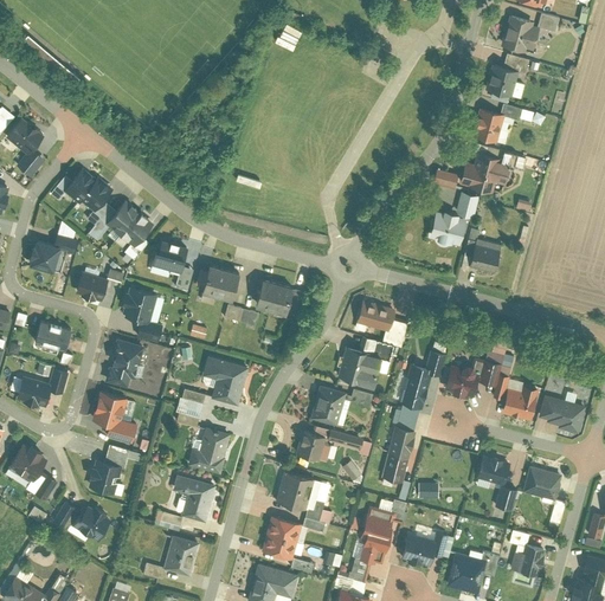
[(579,23),(586,24),(591,8),(583,7),(579,23)]
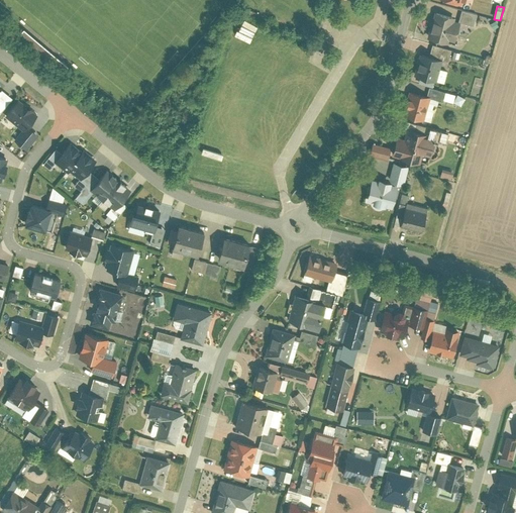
[(478,15),(462,11),(459,23),(474,27),(478,15)]
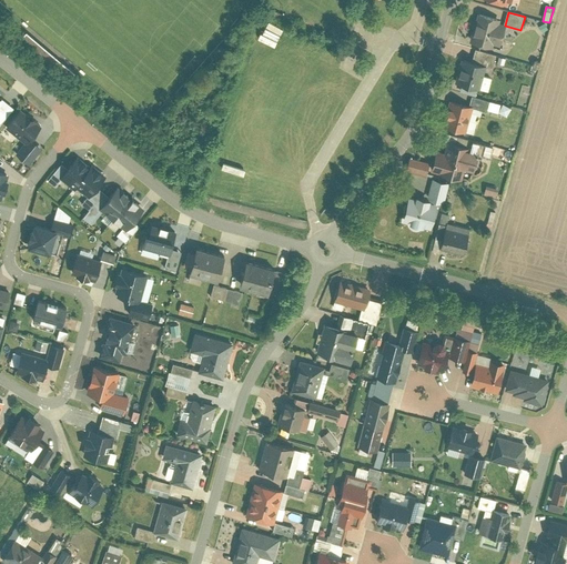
[(471,43),(492,50),(493,46),(499,47),(505,27),(499,24),(500,20),(478,14),(471,43)]
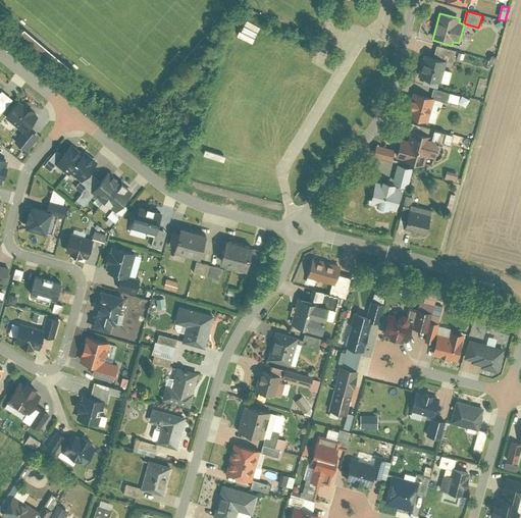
[(451,55),(452,51),(435,49),(433,57),(447,59),(447,54),(451,55)]
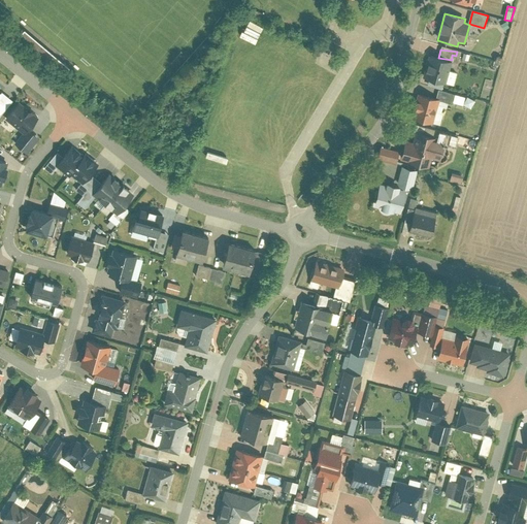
[(443,83),(446,84),(452,62),(429,56),(423,77),(430,79),(443,83)]
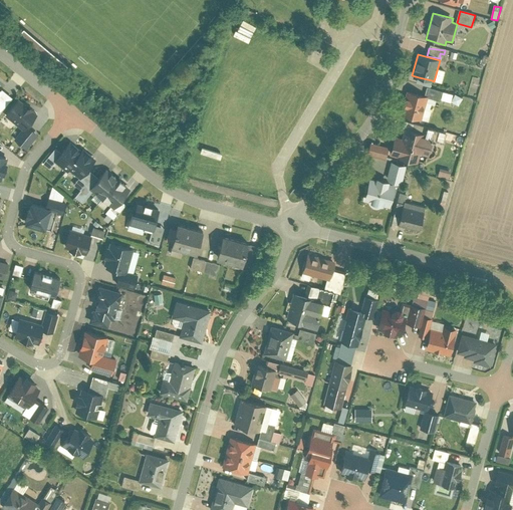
[(432,80),(419,77),(417,84),(430,87),(432,80)]
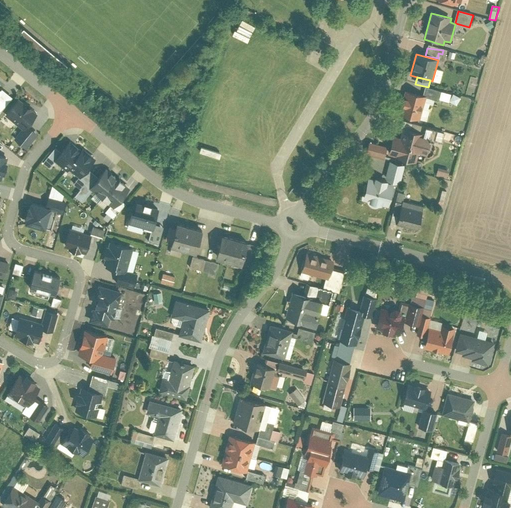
[(425,88),(423,95),(406,91),(399,114),(419,120),(425,97),(439,101),(439,99),(442,92),(425,88)]
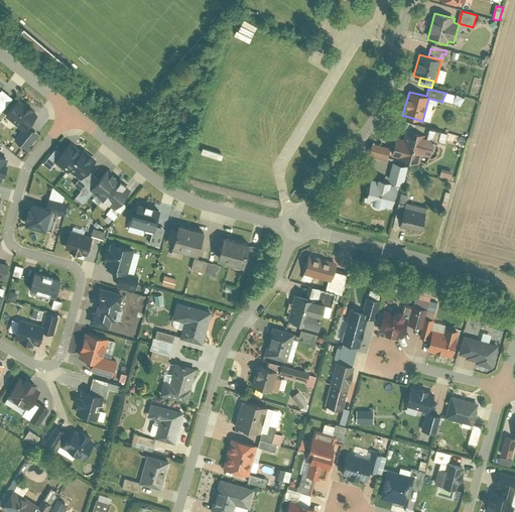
[(455,96),(445,93),(442,100),(453,103),(455,96)]
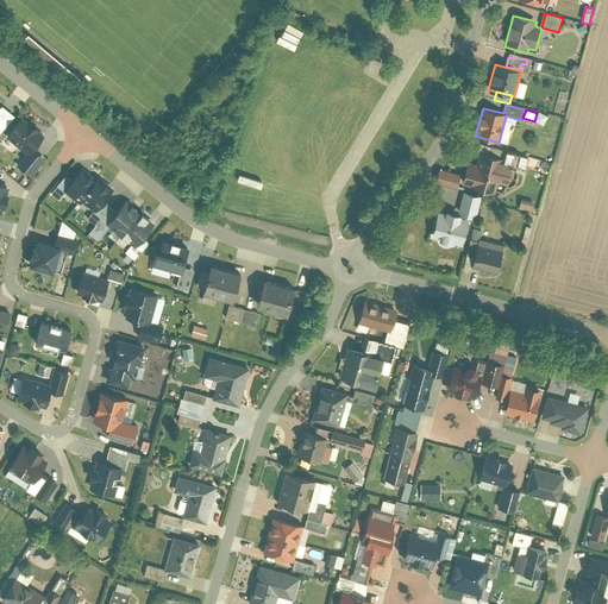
[(534,121),(544,127),(549,119),(539,114),(534,121)]
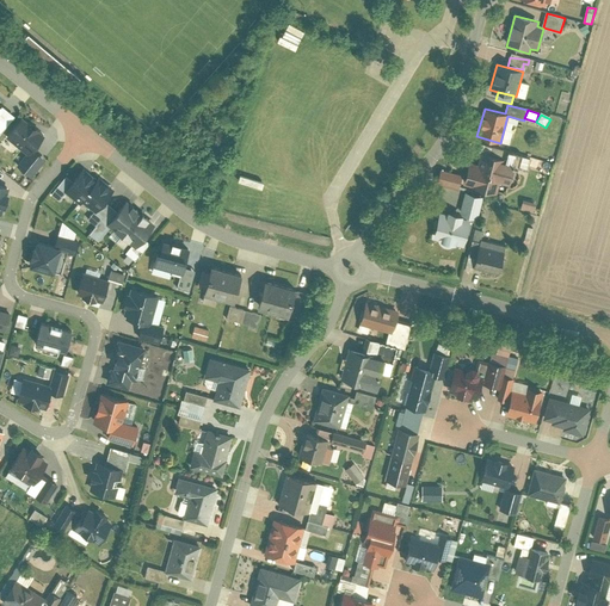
[(44,140),(22,123),(8,141),(31,158),(44,140)]
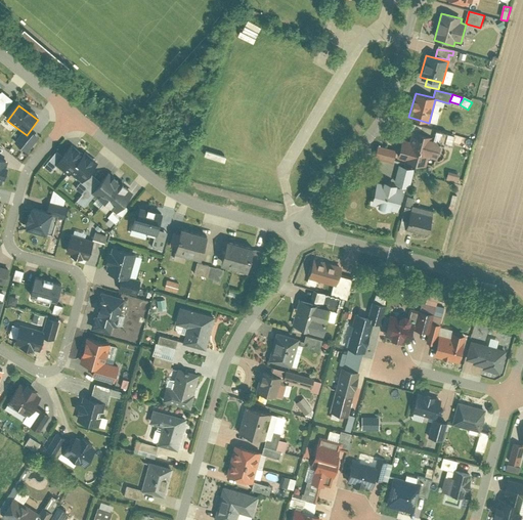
[(436,156),(439,143),(445,145),(448,133),(435,129),(433,136),(412,131),(410,140),(402,138),(396,159),(404,161),(426,166),(429,154),(436,156)]
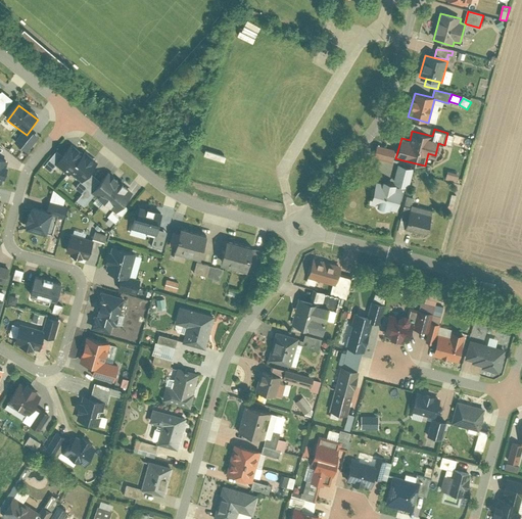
[(17,146),(31,156),(42,142),(29,132),(17,146)]
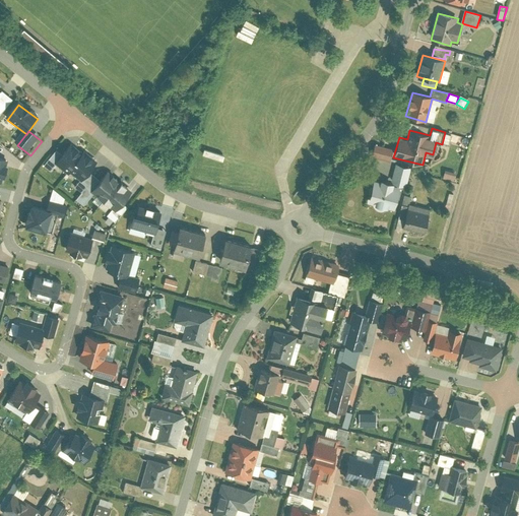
[(393,150),(376,145),(372,157),(390,162),(393,150)]
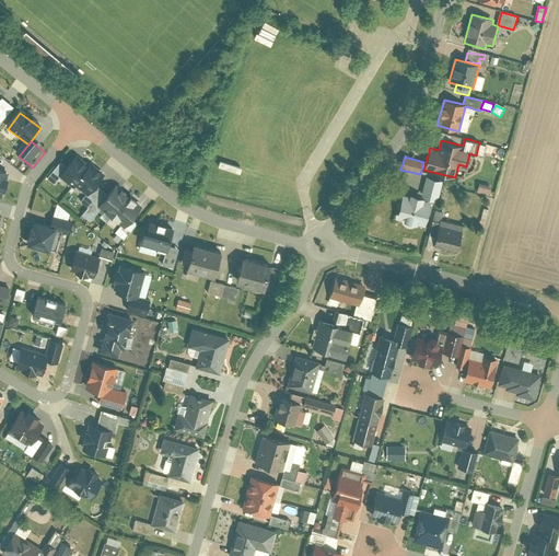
[(103,180),(76,160),(61,180),(88,199),(103,180)]
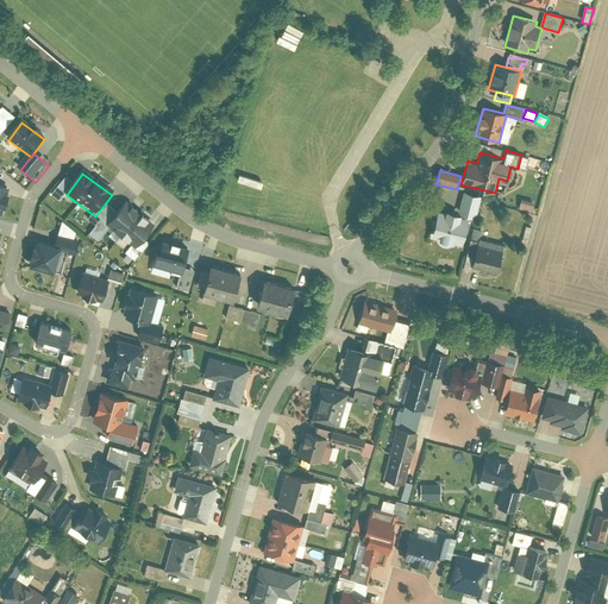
[(530,205),(537,199),(528,188),(521,194),(530,205)]
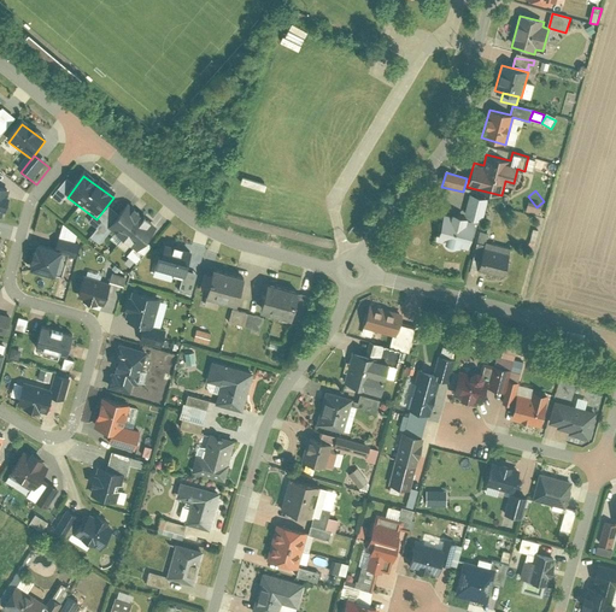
[(464,216),(482,221),(488,200),(471,195),(464,216)]
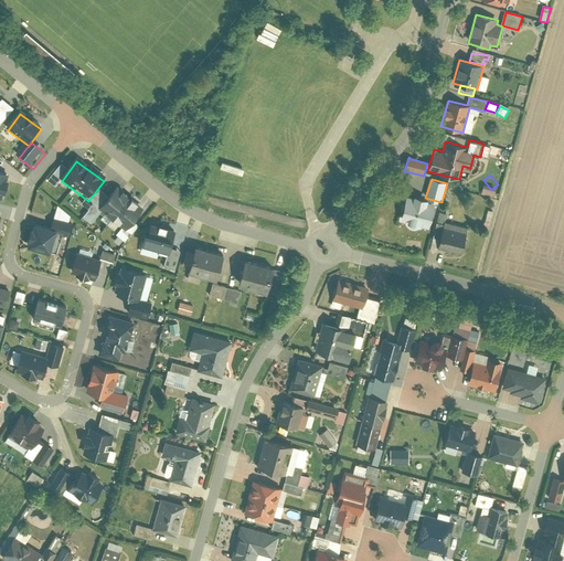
[(142,214),(115,194),(100,214),(127,234),(142,214)]
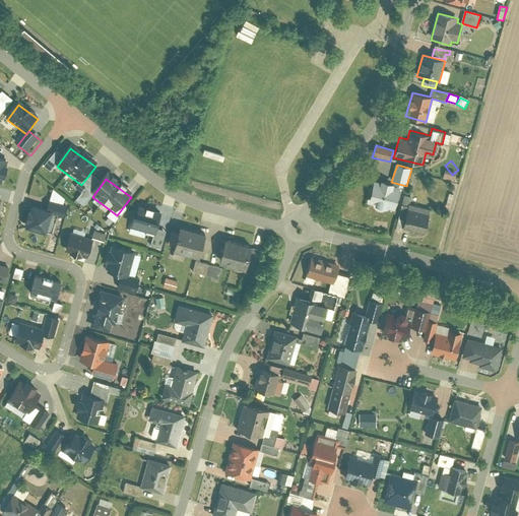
[(380,183),(374,181),(368,204),(393,211),(399,188),(393,186),(394,183),(381,180),(380,183)]
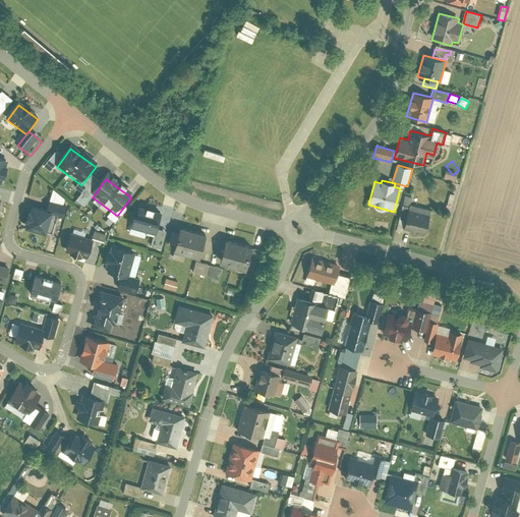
[(63,217),(67,196),(50,193),(46,214),(63,217)]
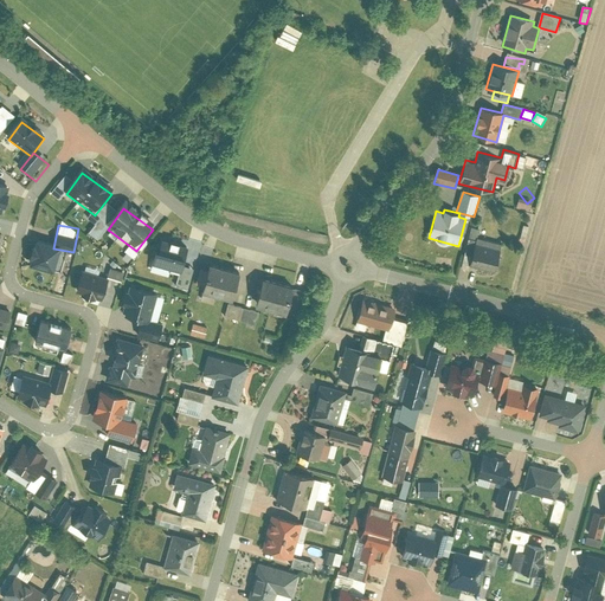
[(471,228),(469,239),(476,240),(476,239),(478,239),(480,231),(471,228)]
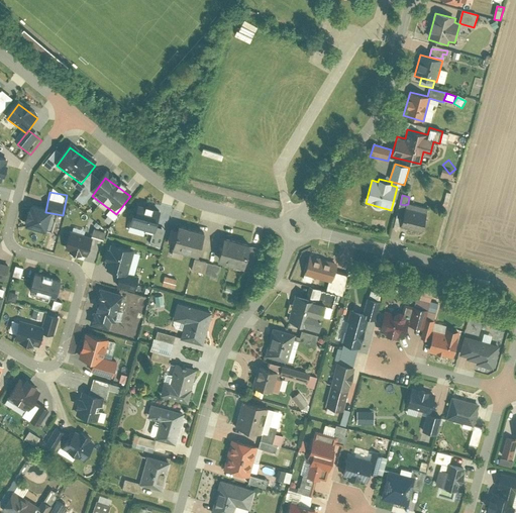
[(396,218),(402,220),(406,205),(400,204),(396,218)]
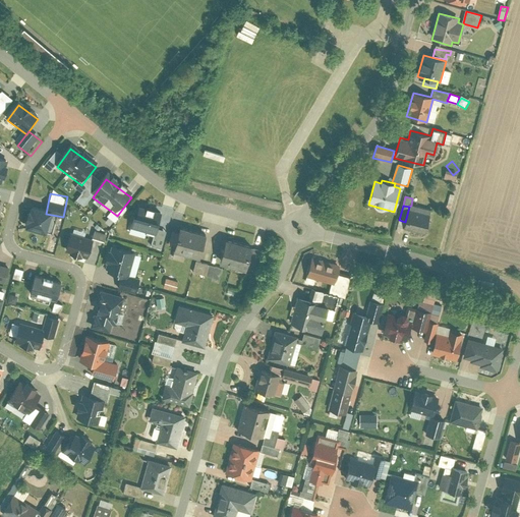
[(411,206),(409,206),(409,207),(405,222),(403,229),(423,234),(429,210),(411,206)]
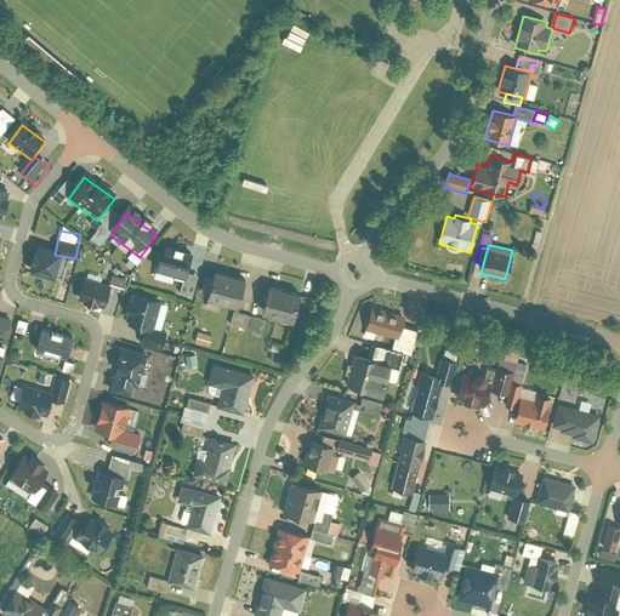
[(192,258),(163,251),(157,277),(186,284),(192,258)]
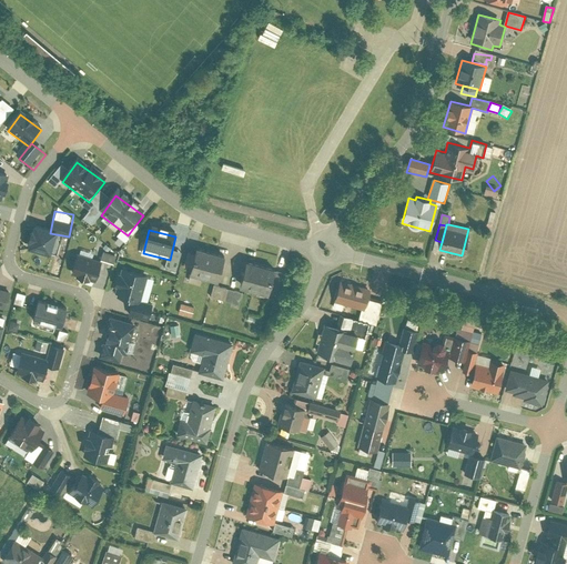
[(56,235),(33,231),(28,255),(50,261),(56,235)]
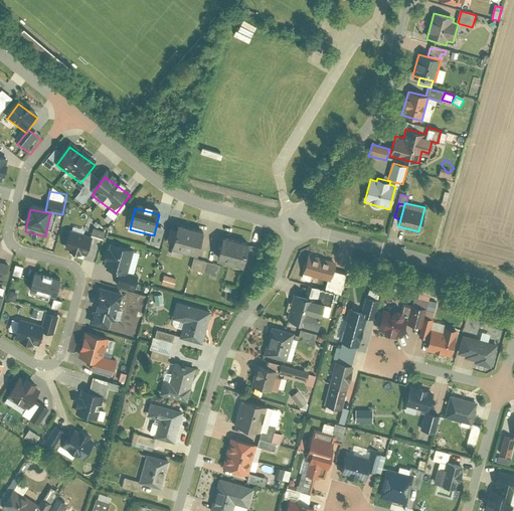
[(90,237),(103,240),(105,232),(93,228),(90,237)]
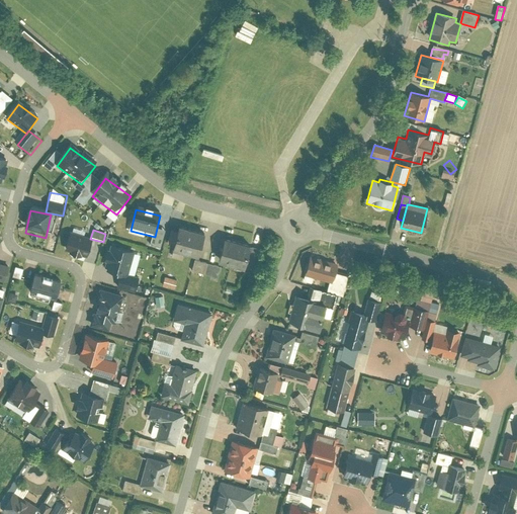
[(203,238),(179,232),(173,256),(198,262),(203,238)]
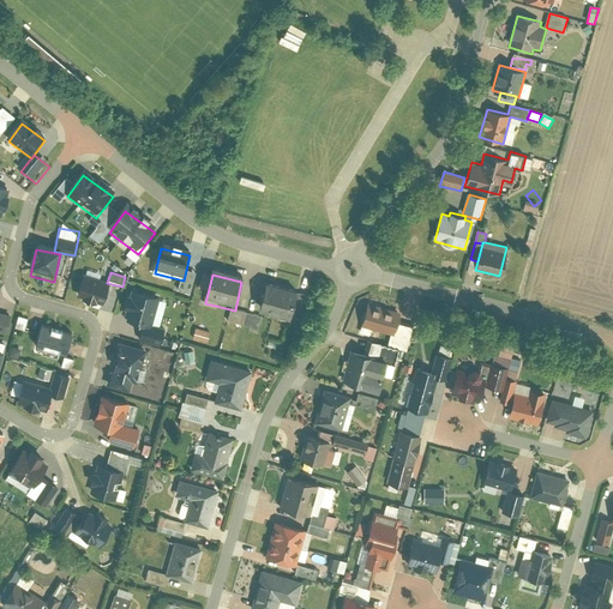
[(109,290),(84,282),(77,302),(103,311),(109,290)]
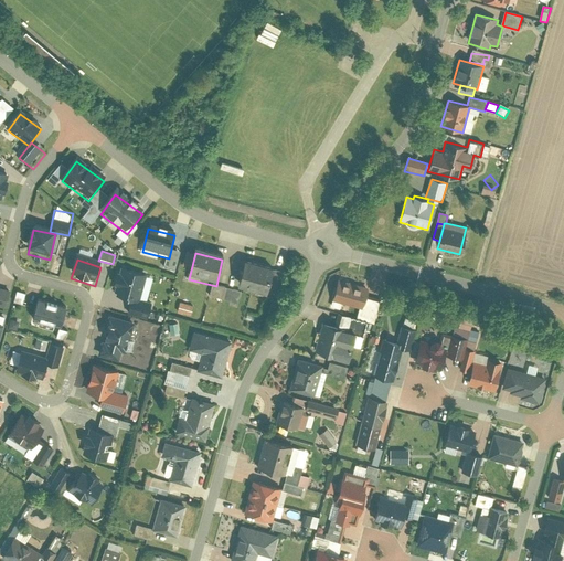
[(273,273),(245,266),(240,293),(266,299),(273,273)]
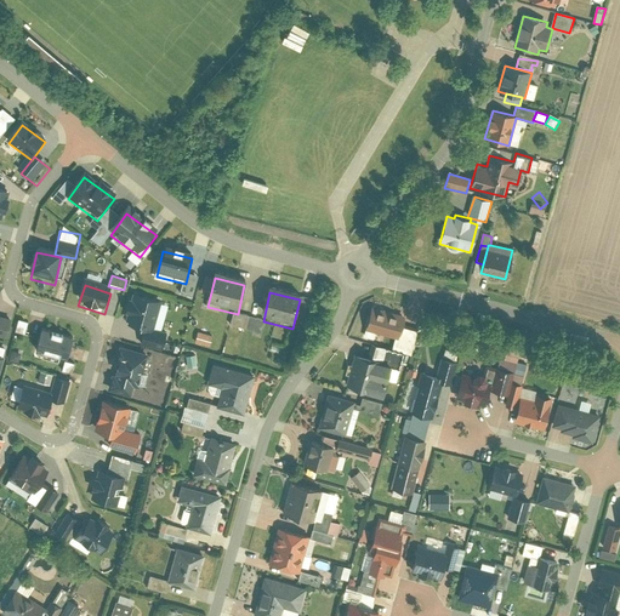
[(161,308),(138,302),(130,335),(154,341),(161,308)]
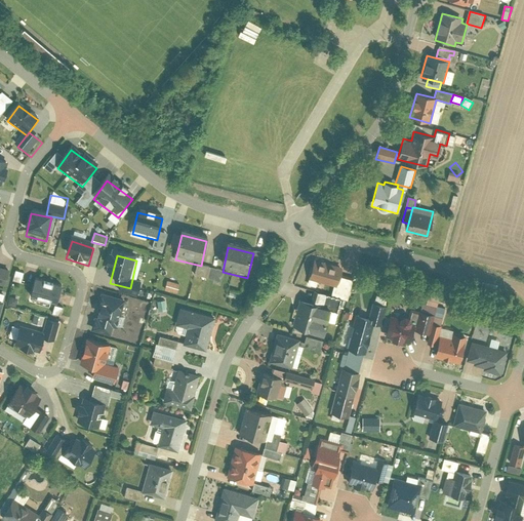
[(340,267),(315,261),(310,280),(336,286),(340,267)]
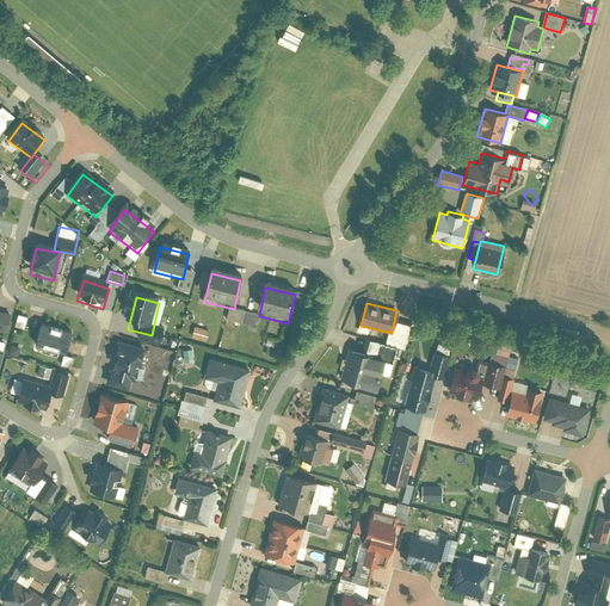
[(229,308),(226,322),(258,331),(262,317),(229,308)]
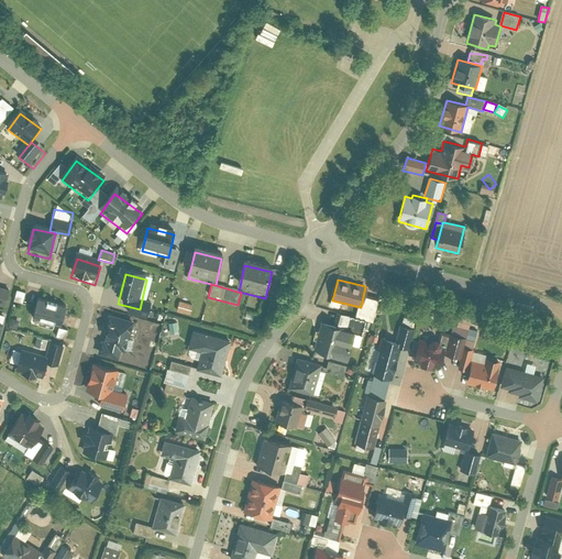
[(10,294),(0,292),(0,308),(7,310),(10,294)]
